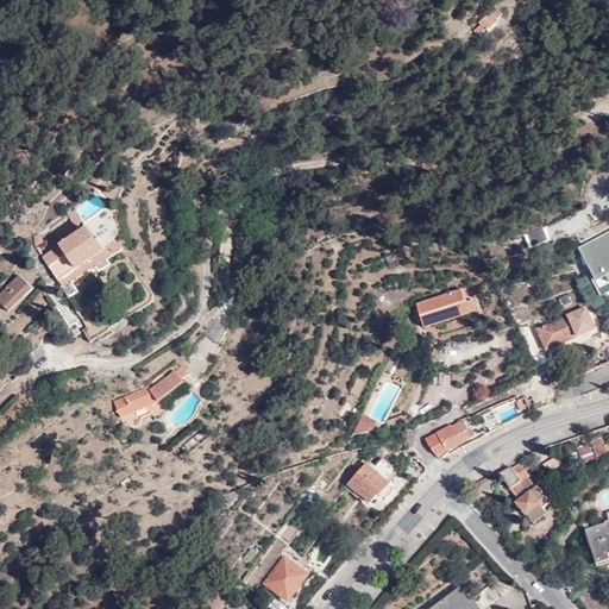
[(510,11),(488,26),(495,37),(518,22),(510,11)]
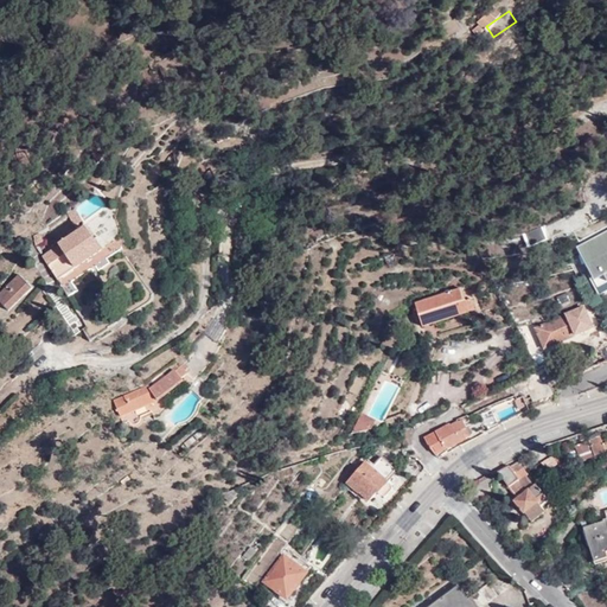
[(218,140),(230,135),(227,123),(212,129),(218,140)]
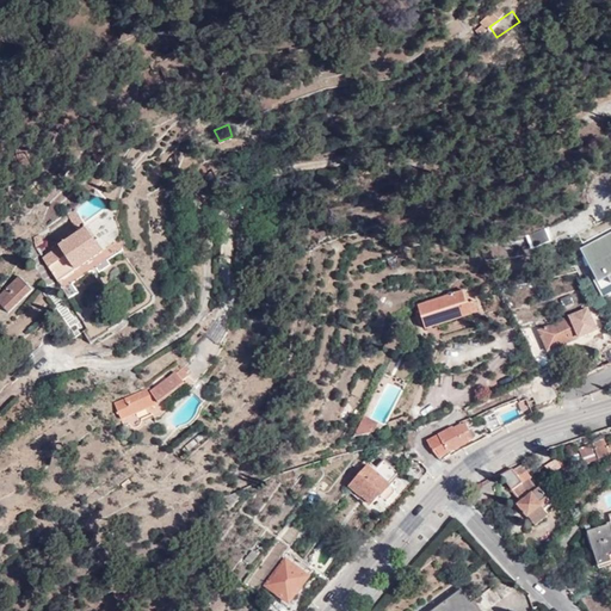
[(571,230),(565,217),(549,226),(555,238),(571,230)]
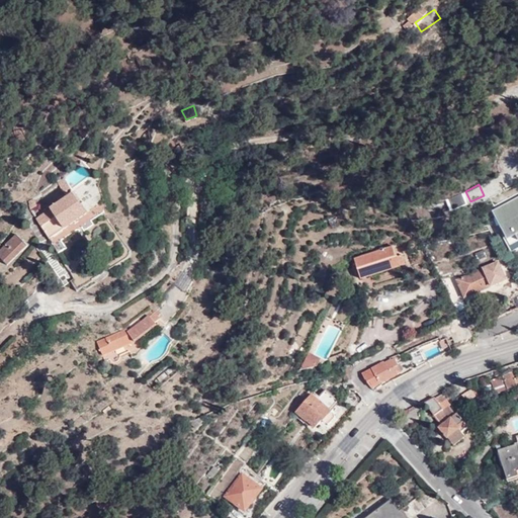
[(62,193),(57,196),(59,200),(35,216),(49,237),(84,212),(72,191),(64,196),(62,193)]
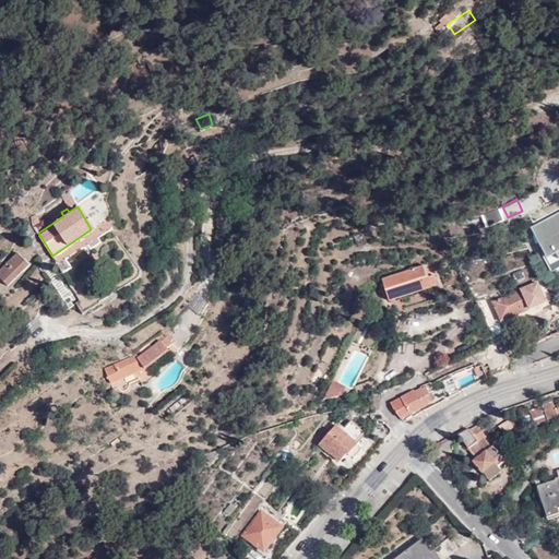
[(489,225),(502,218),(498,209),(484,215),(489,225)]
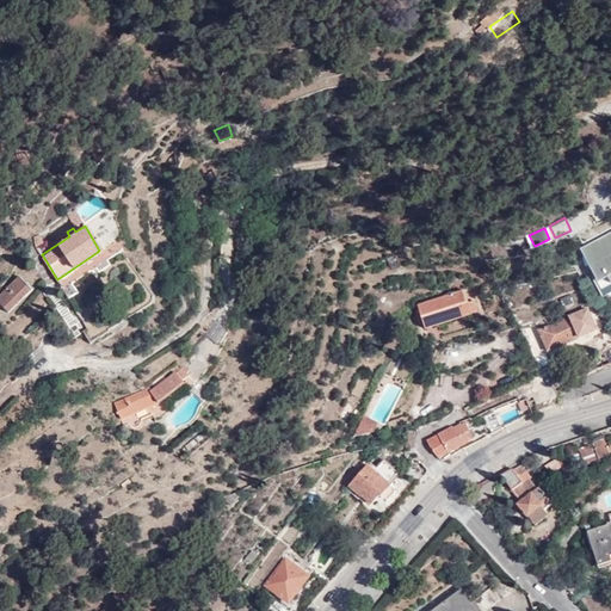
[(38,232),(30,236),(36,245),(43,239),(38,232)]
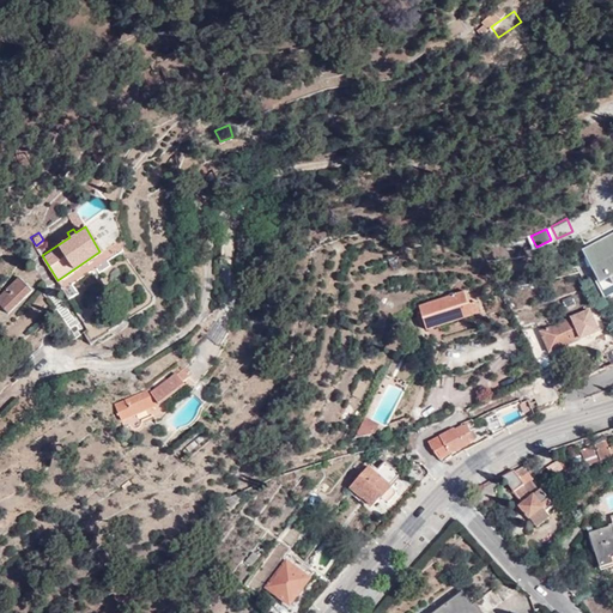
[(612,232),(583,249),(602,287),(612,281),(612,232)]
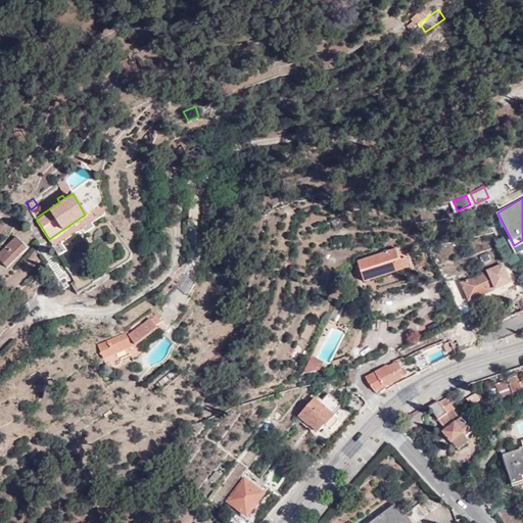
[(14,236),(0,250),(0,260),(5,266),(26,247),(14,236)]
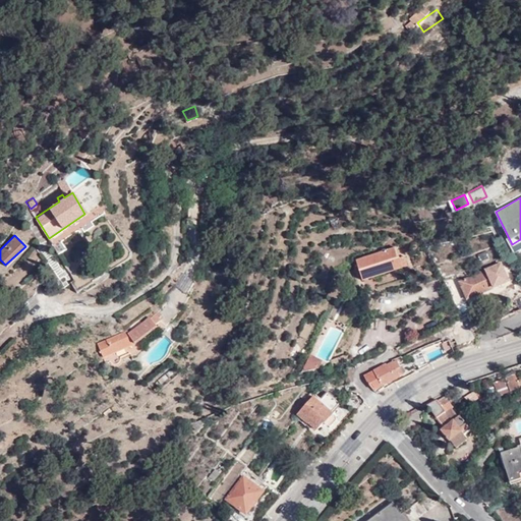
[(520,249),(520,239),(512,244),(516,252),(520,249)]
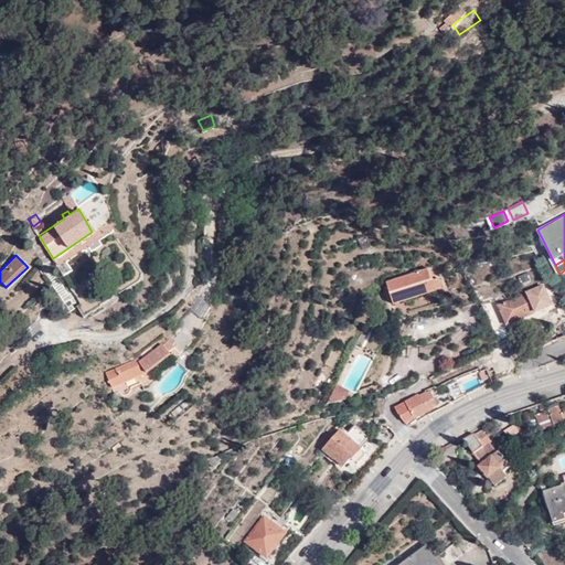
[(429,267),(387,281),(395,304),(445,288),(441,275),(433,277),(429,267)]
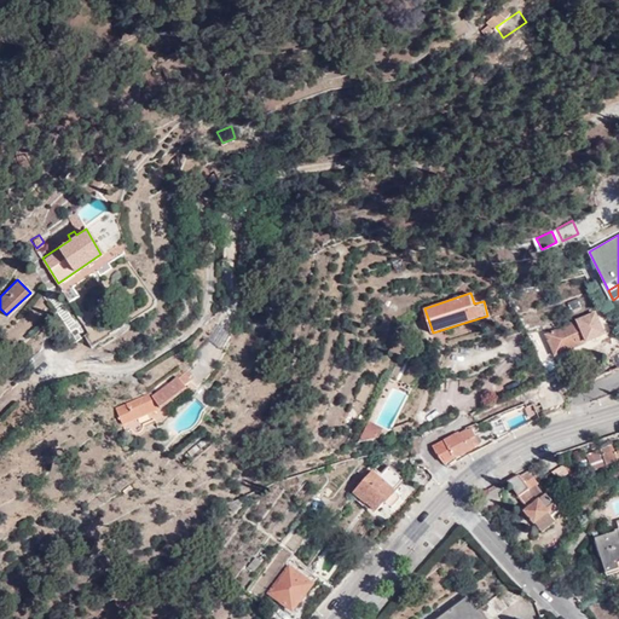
[(33,328),(39,313),(29,308),(22,323),(33,328)]
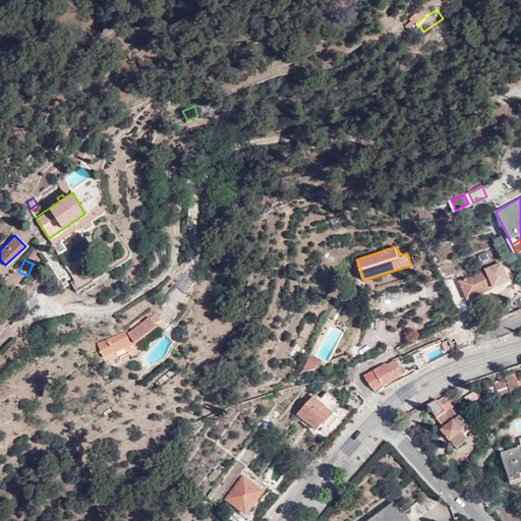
[(501,263),(459,282),(467,299),(509,282),(501,263)]
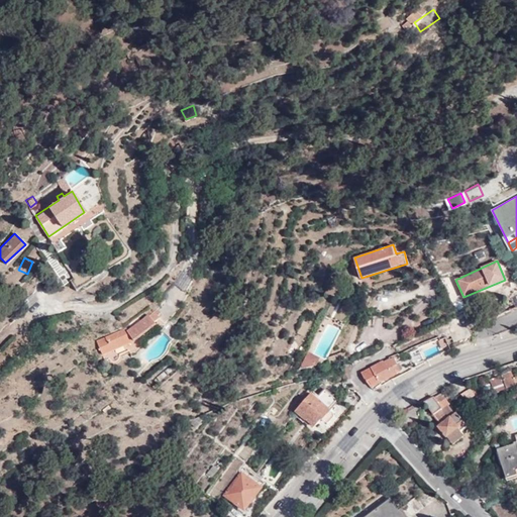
[(26,307),(27,308),(37,299),(31,292),(21,301),(26,307)]
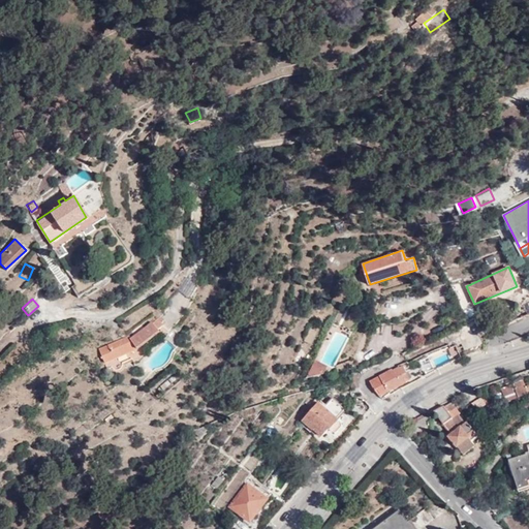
[(135,347),(158,331),(157,329),(164,322),(159,316),(130,338),(129,336),(98,348),(102,359),(104,362),(136,348),(135,347)]
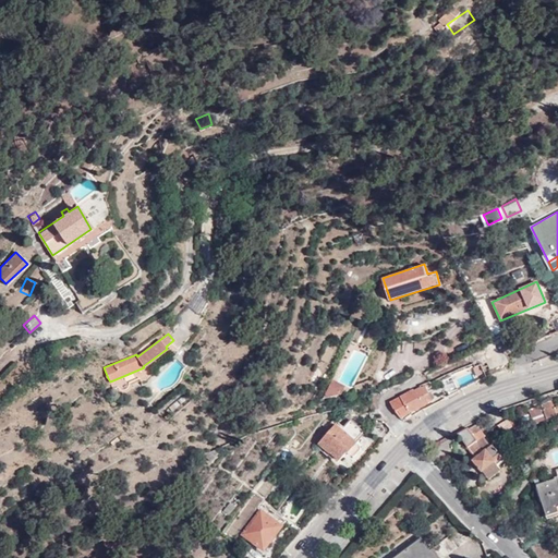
[(508,363),(501,350),(485,359),(492,371),(508,363)]
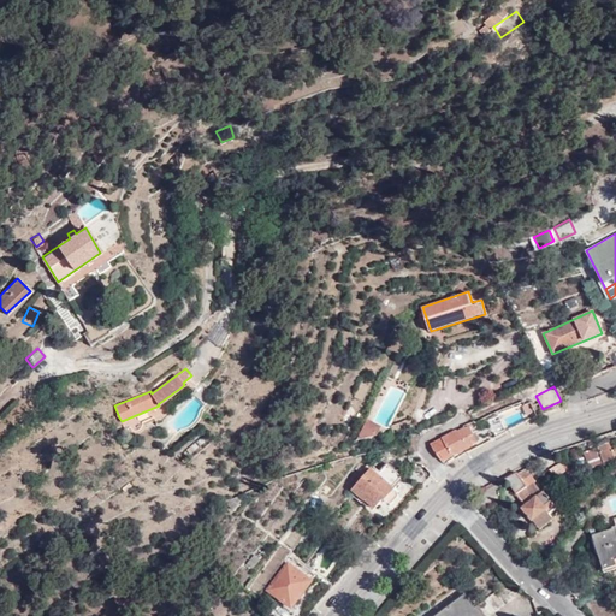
[(526,395),(516,400),(521,409),(529,407),(527,401),(529,400),(526,395)]
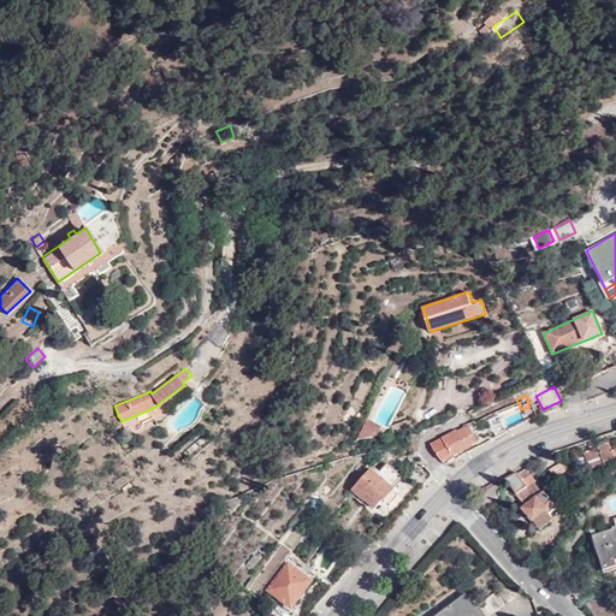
[(490,421),(498,437),(509,431),(499,415),(490,421)]
